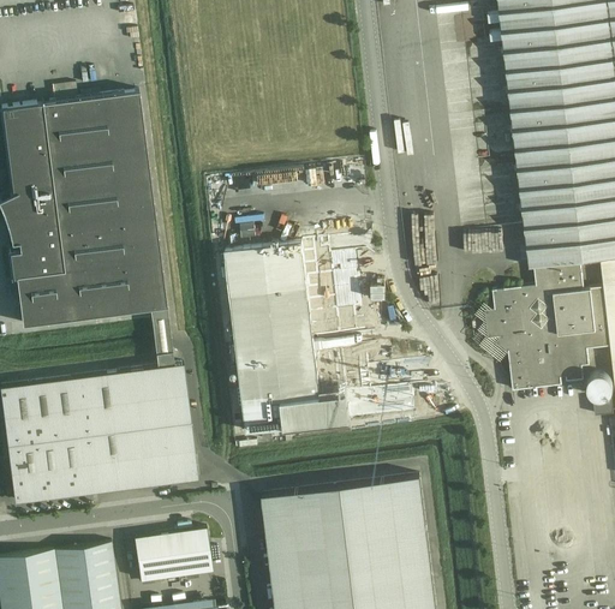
[(587,351),(609,348),(603,290),(584,292),(580,264),(601,262),(614,382),(614,0),(497,0),(529,270),(535,270),(536,288),(493,293),(495,312),(485,314),(488,341),(507,339),(513,393),(561,387),(561,381),(566,380),(567,383),(584,382),(581,369),(589,368),(587,351)]
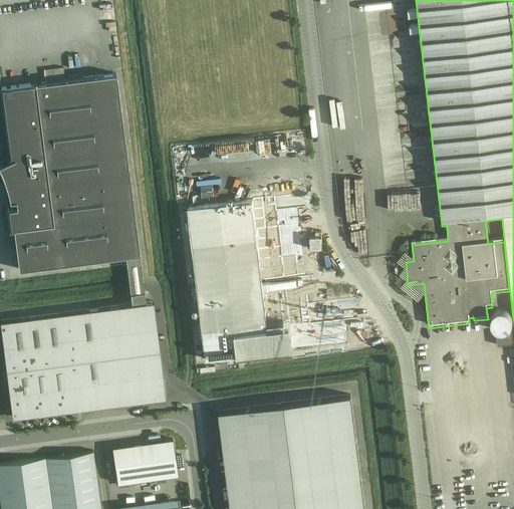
[(63,71),(43,74),(45,85),(64,83),(63,71)]
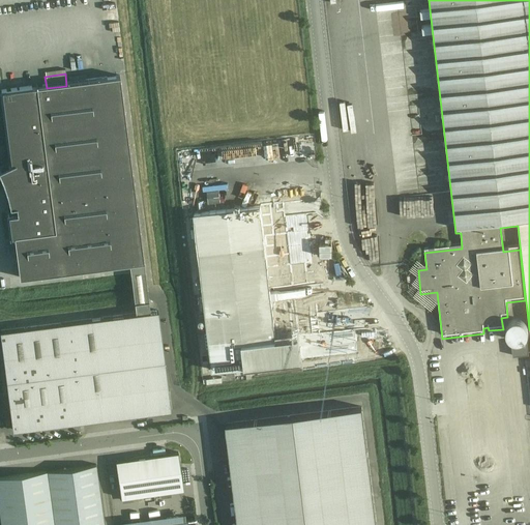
[(0,336),(0,339),(12,435),(85,426),(83,401),(115,397),(118,420),(171,414),(158,315),(150,316),(119,80),(37,91),(37,89),(36,89),(36,91),(31,91),(1,95),(10,167),(11,169),(0,173),(0,180),(2,185),(6,197),(9,207),(10,220),(7,220),(10,242),(13,241),(20,282),(129,268),(136,318),(0,336)]
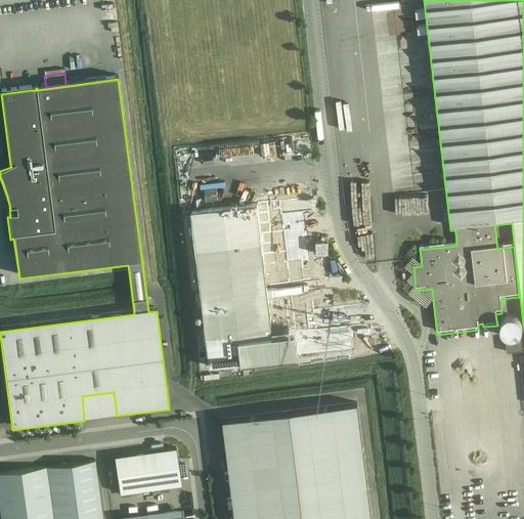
[(398,207),(398,217),(407,217),(407,207),(398,207)]
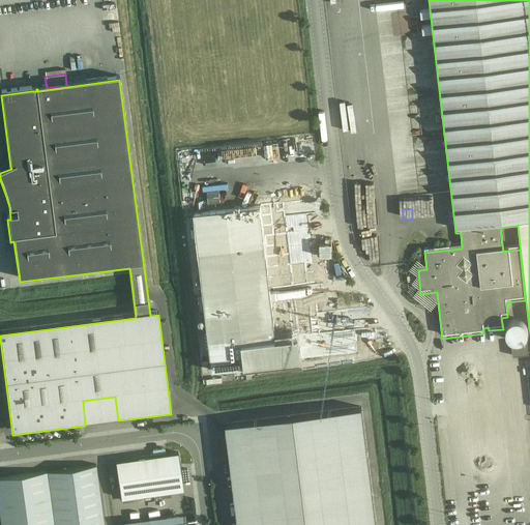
[(244,371),(244,372),(301,365),(298,341),(275,344),(267,272),(280,271),(276,239),(264,241),(260,210),(194,217),(212,375),(244,371)]
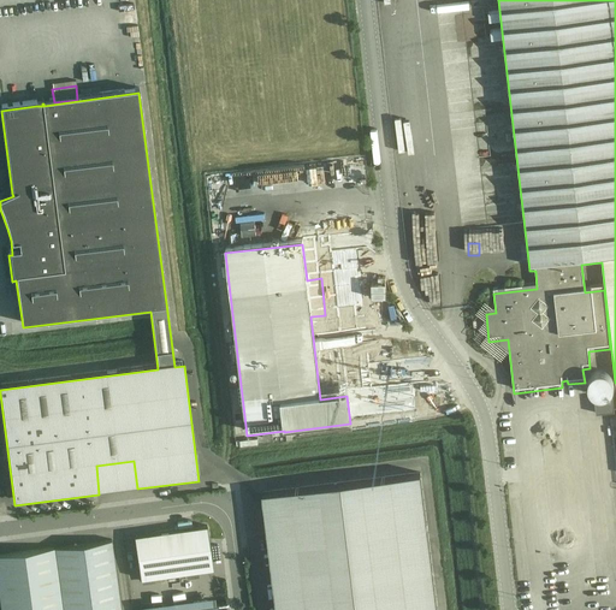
[(590,395),(592,398),(596,401),(597,403),(594,404),(596,419),(615,416),(612,402),(606,402),(606,400),(610,396),(611,392),(611,388),(610,383),(606,380),(603,378),(598,378),(594,379),(591,382),(588,386),(588,391),(590,395)]
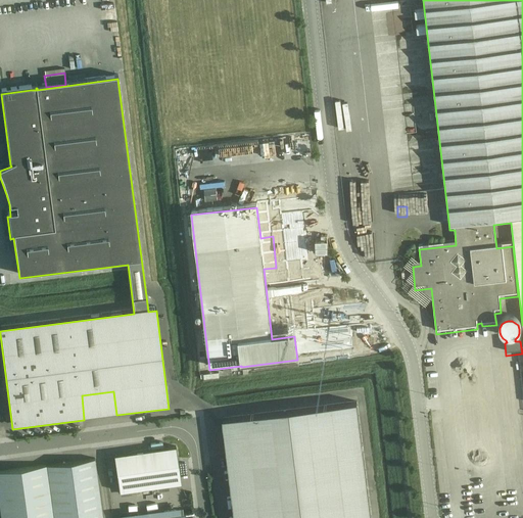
[(223,423),(234,517),(370,517),(357,406),(223,423)]
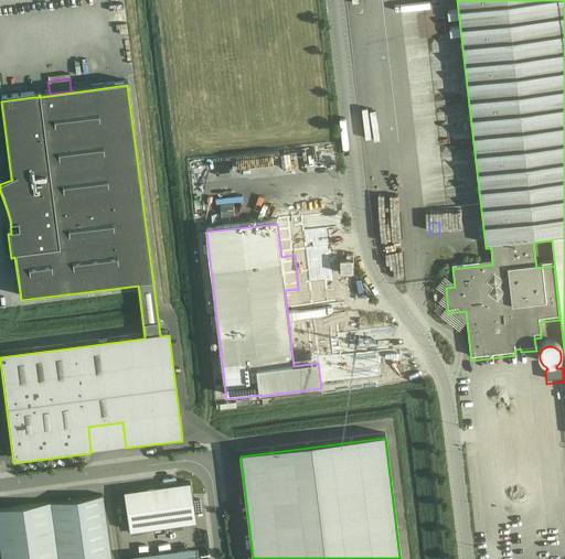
[(124,496),(129,535),(195,526),(190,487),(124,496)]
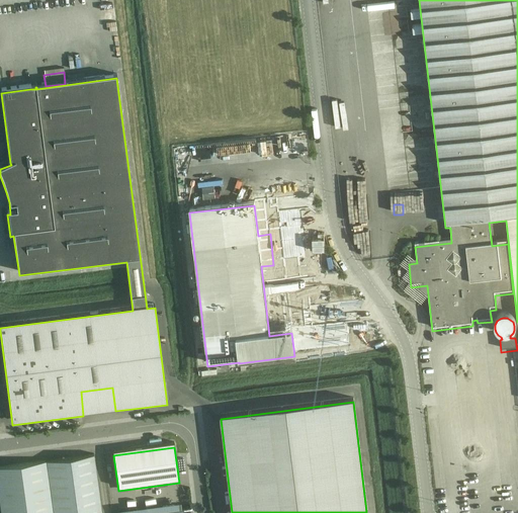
[(0,507),(0,512),(100,512),(94,458),(0,471),(0,507)]
